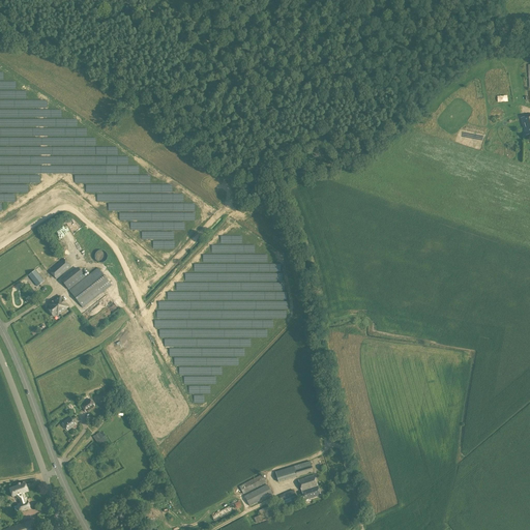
[(529,134),(529,115),(517,119),(520,127),(523,126),(526,135),(529,134)]
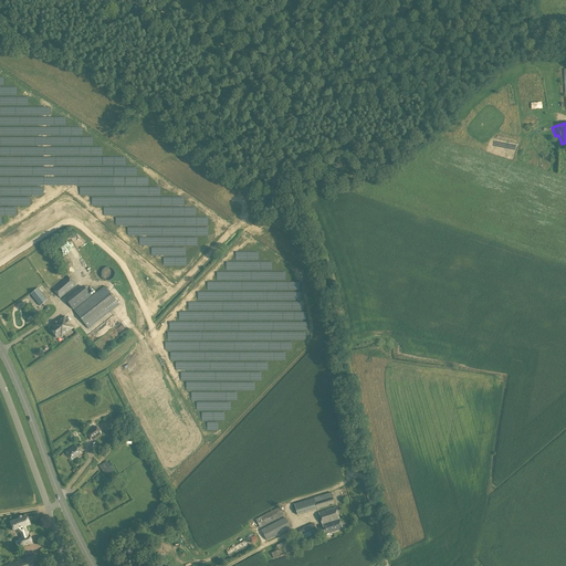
[(112,279),(114,278),(114,274),(114,272),(113,270),(112,269),(108,268),(106,268),(104,269),(103,270),(102,272),(101,274),(102,276),(103,279),(105,280),(107,281),(109,280),(112,279)]
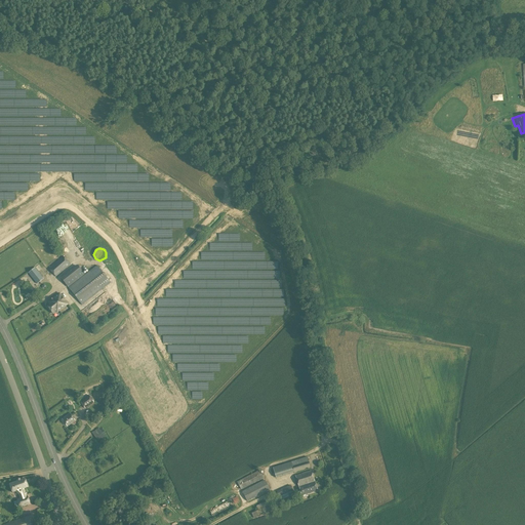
[(48,269),(55,277),(70,265),(63,256),(48,269)]
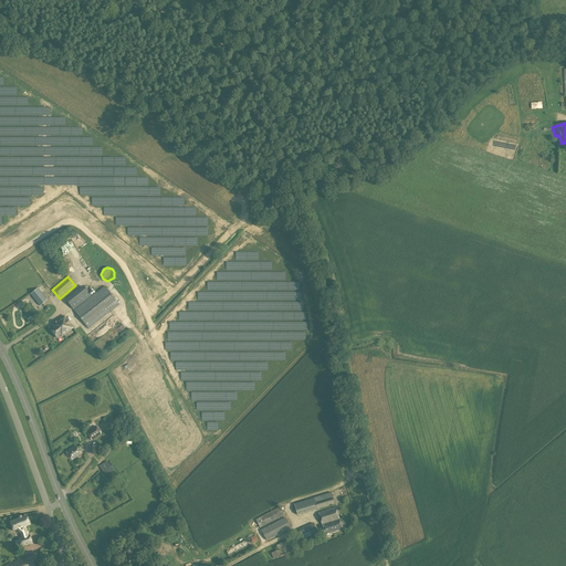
[(65,300),(73,310),(91,296),(83,285),(65,300)]
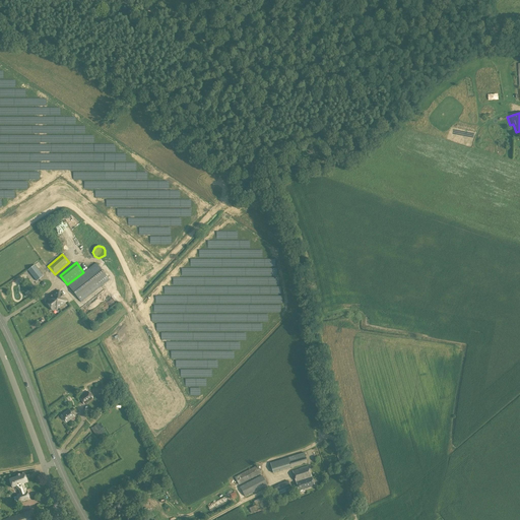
[(67,285),(81,302),(110,280),(95,263),(78,276),(67,285)]
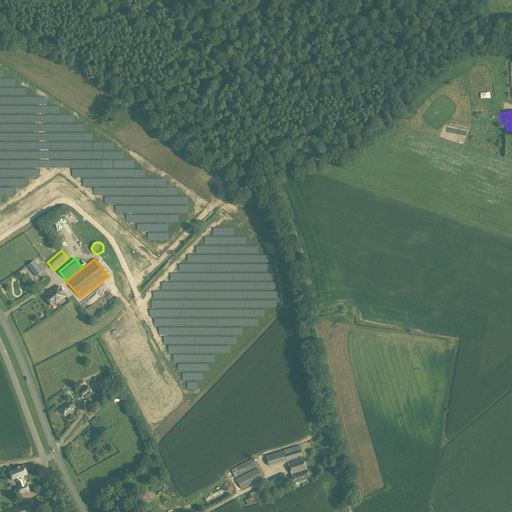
[(27,266),(36,277),(42,272),(34,261),(27,266)]
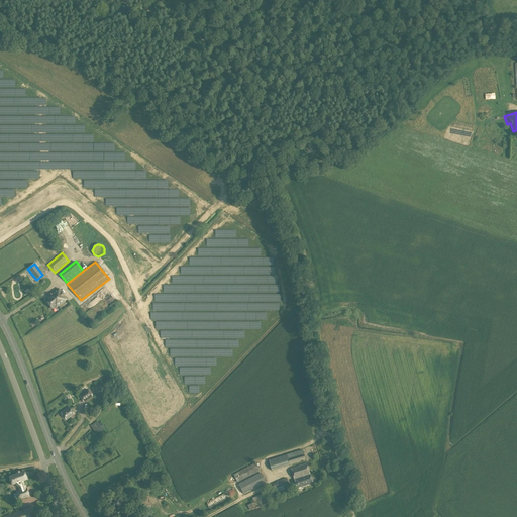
[(55,307),(56,308),(67,300),(59,289),(50,295),(47,297),(48,298),(45,300),(53,309),(55,307)]
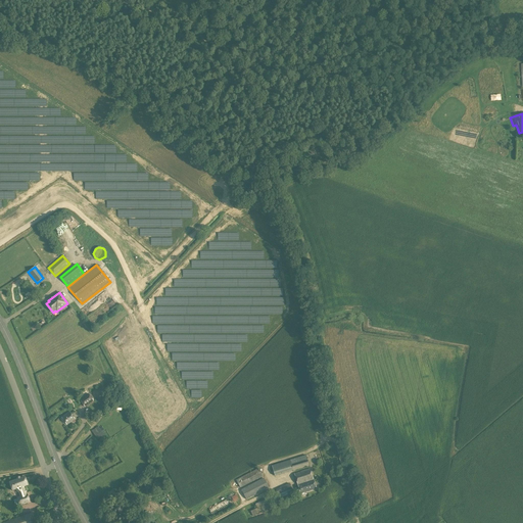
[(80,399),(85,408),(94,400),(88,393),(80,399)]
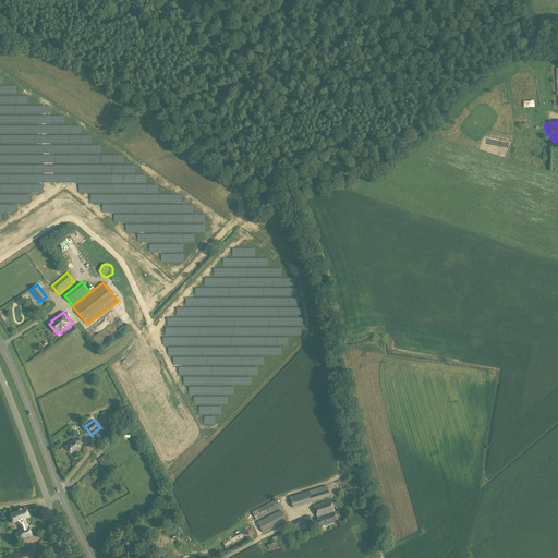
[(71,453),(80,447),(74,439),(65,445),(71,453)]
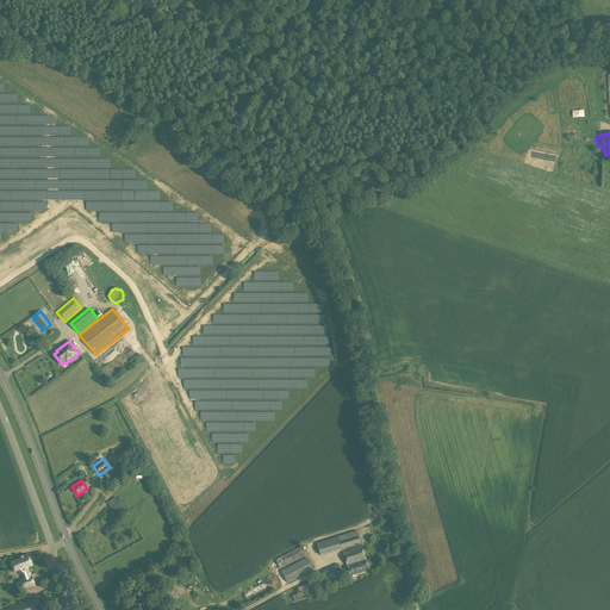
[(114,498),(107,503),(114,512),(120,508),(114,498)]
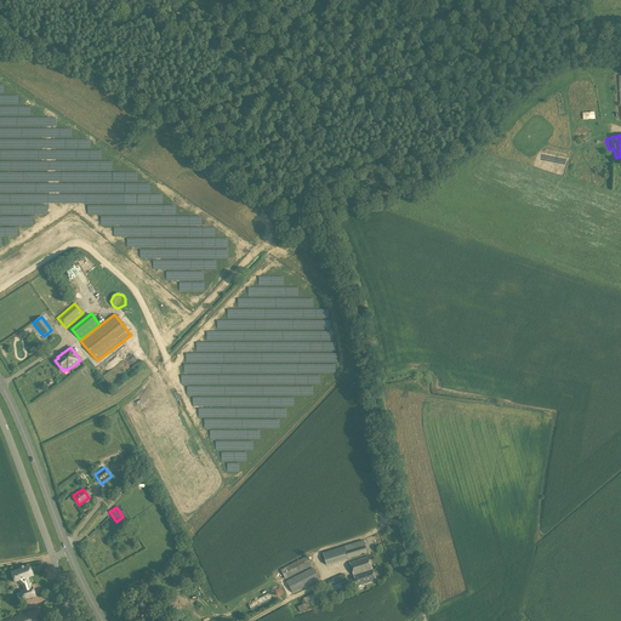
[(323,553),(326,565),(348,558),(348,559),(368,553),(363,540),(343,546),(323,553)]
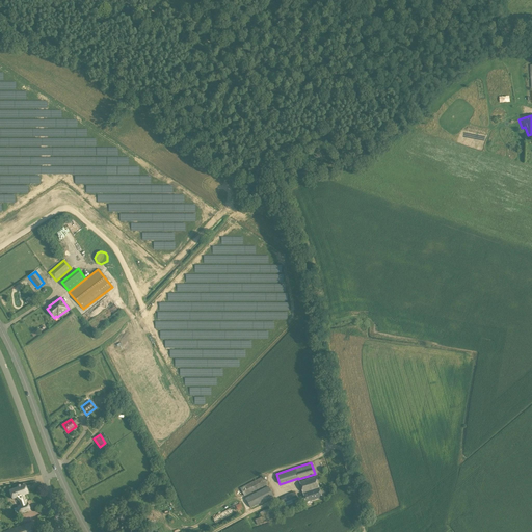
[(240,488),(244,496),(267,484),(263,476),(240,488)]
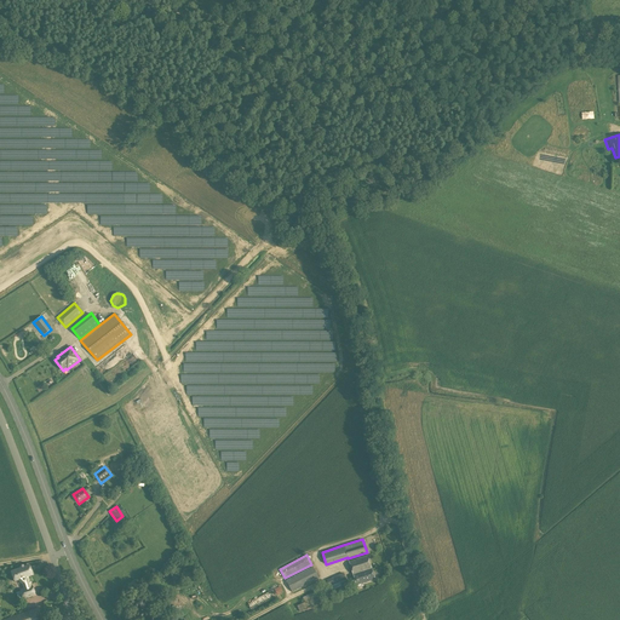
[(367,556),(349,562),(356,585),(374,579),(367,556)]
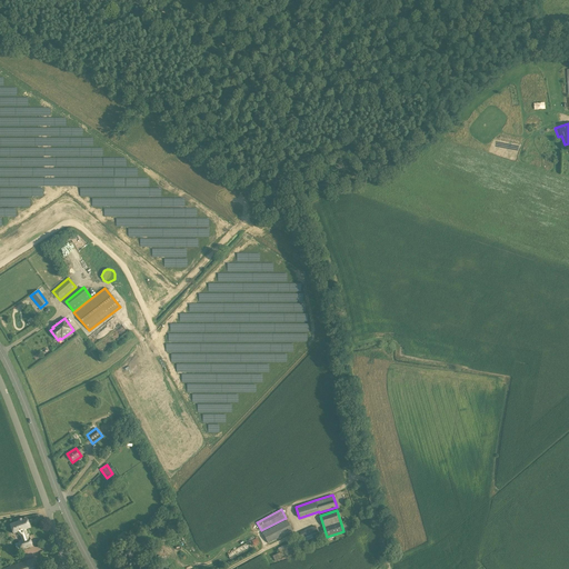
[(29,538),(28,538),(25,529),(29,528),(27,518),(10,523),(13,533),(16,532),(21,537),(22,540),(19,541),(21,549),(32,546),(29,538)]
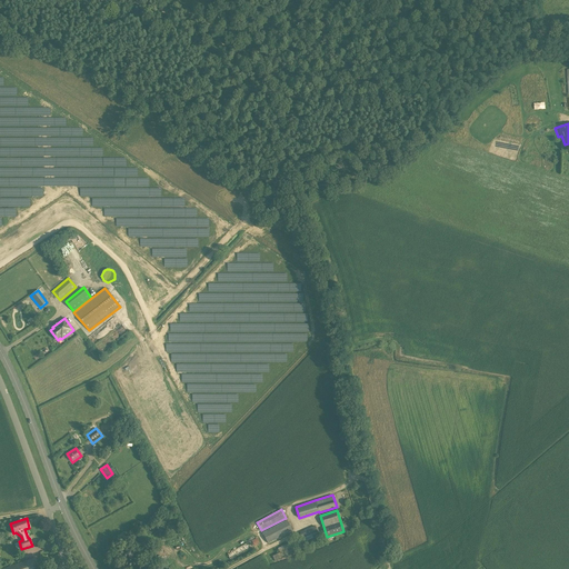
[(262,532),(268,543),(292,531),(287,520),(262,532)]
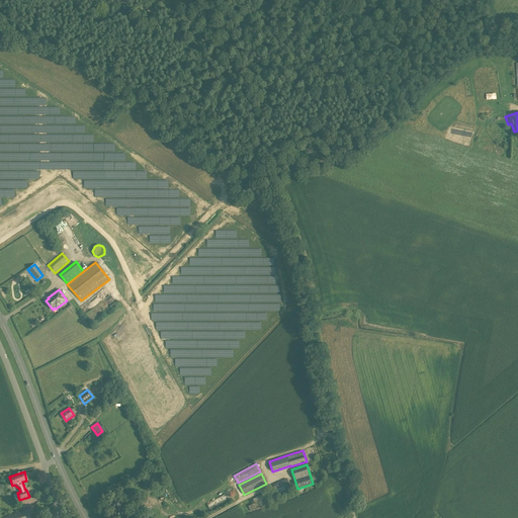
[(272,485),(275,490),(288,484),(286,479),(272,485)]
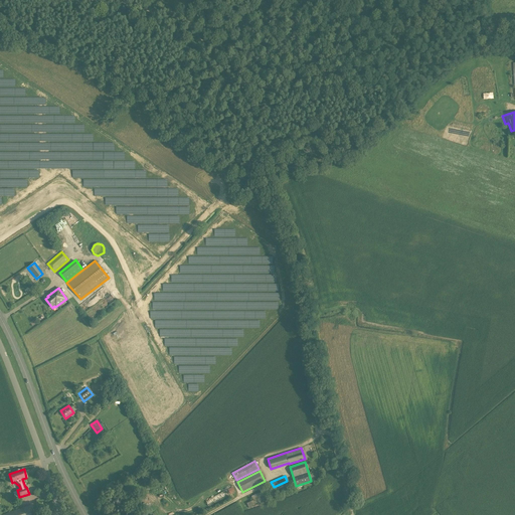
[(291,490),(287,481),(255,495),(251,496),(253,500),(246,503),(248,508),(291,490)]
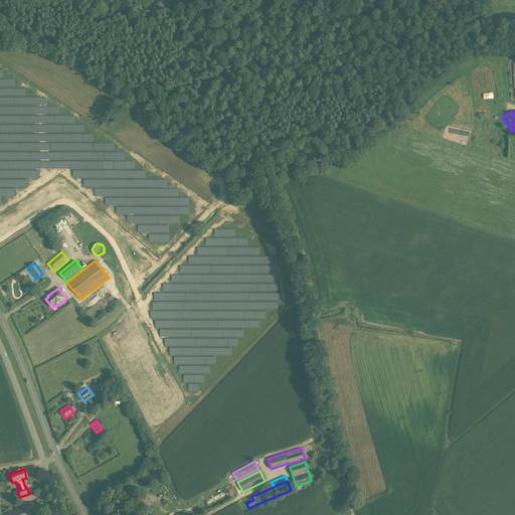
[(234,491),(232,487),(224,491),(205,501),(208,507),(227,497),(225,494),(229,492),(230,494),(234,491)]
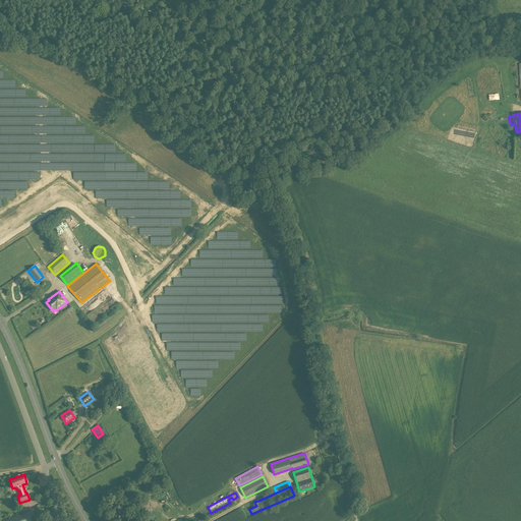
[(2,520),(36,520),(32,511),(2,520)]
